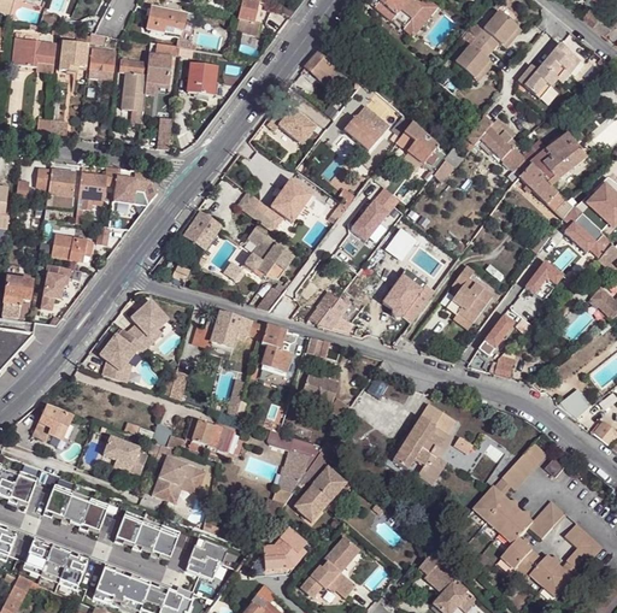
[(0,0),(0,7),(12,11),(15,0),(0,0)]
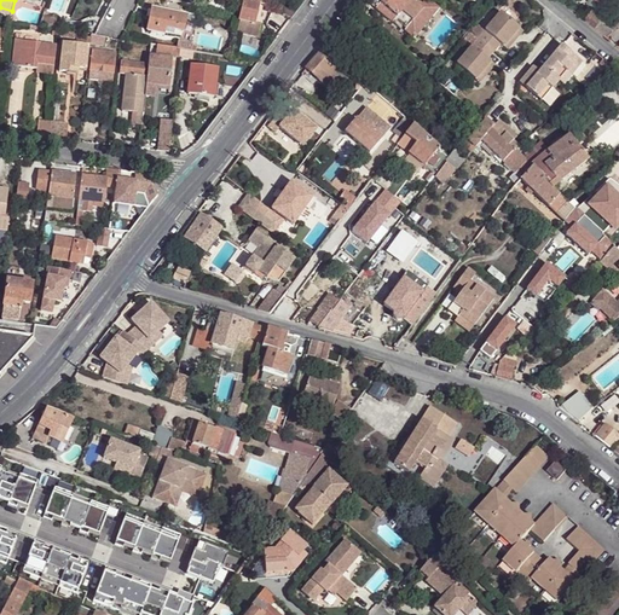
[(242,0),(239,11),(238,17),(239,17),(237,30),(259,35),(261,22),(254,21),(258,0),(242,0)]
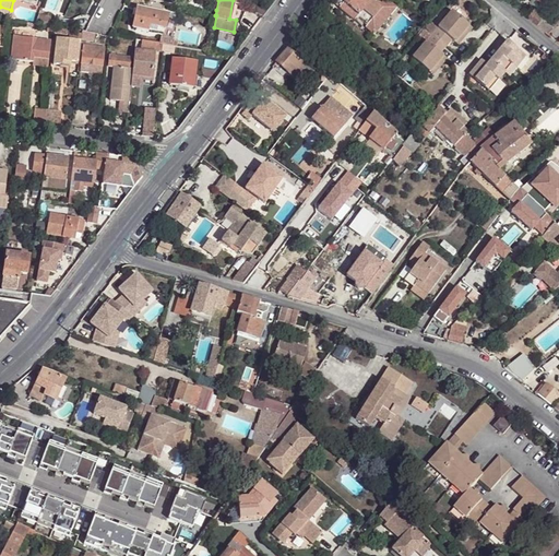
[(342,0),(337,6),(353,18),(355,15),(365,23),(375,32),(396,4),(390,0),(342,0)]
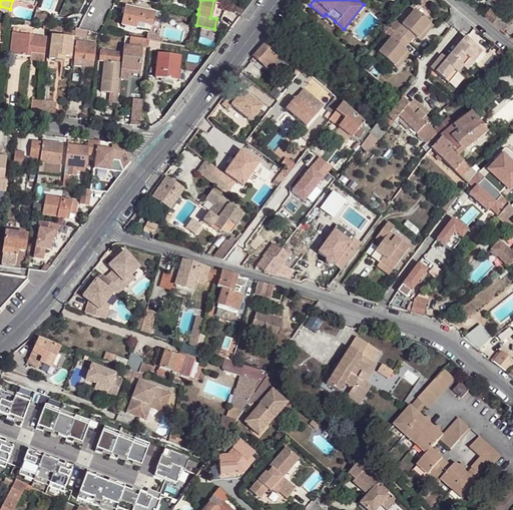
[(484,13),(493,20),(500,11),(504,6),(497,0),(495,0),(484,13)]
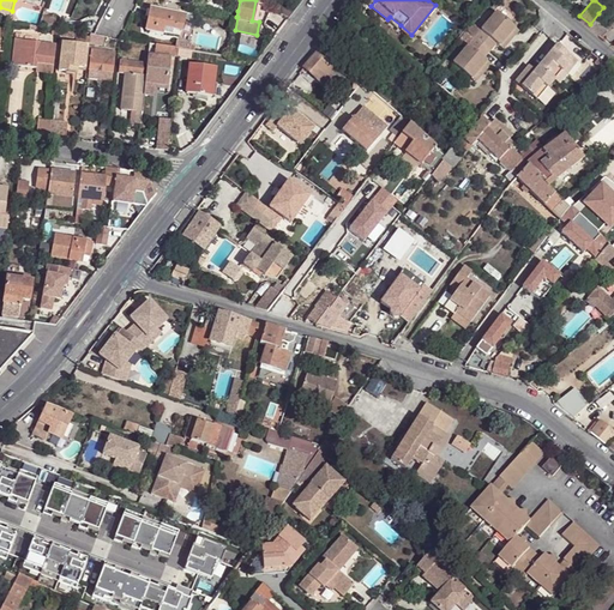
[(603,7),(599,13),(603,17),(613,4),(613,1),(612,0),(609,0),(603,7)]
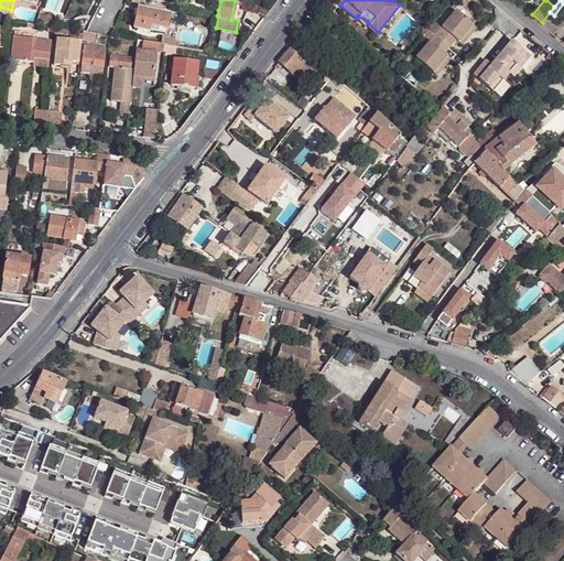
[(152,23),(156,24),(167,27),(171,12),(139,6),(134,25),(151,30),(151,28),(152,23)]
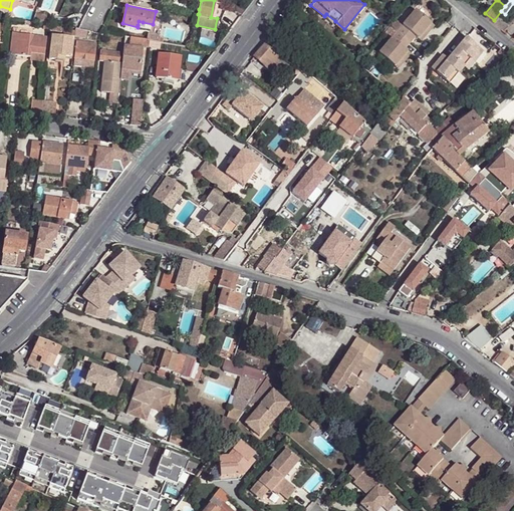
[(363,39),(382,17),(369,6),(349,29),(363,39)]
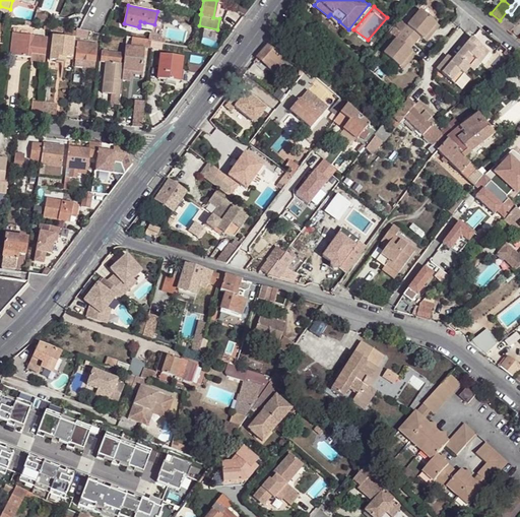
[(314,17),(304,7),(295,18),(305,27),(314,17)]
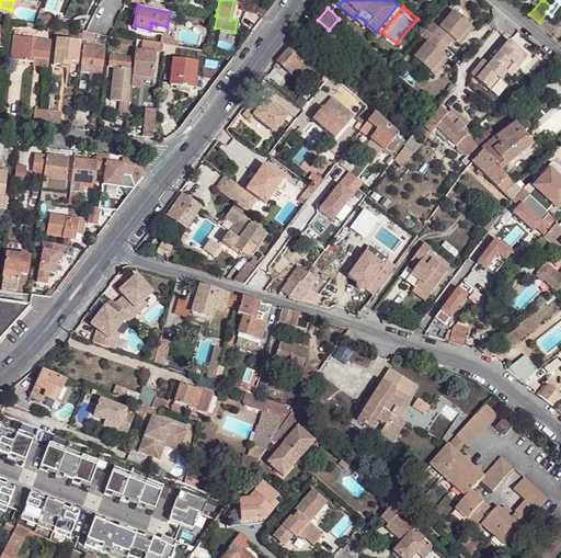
[(461,32),(469,22),(453,8),(439,25),(451,36),(458,42),(465,34),(461,32)]
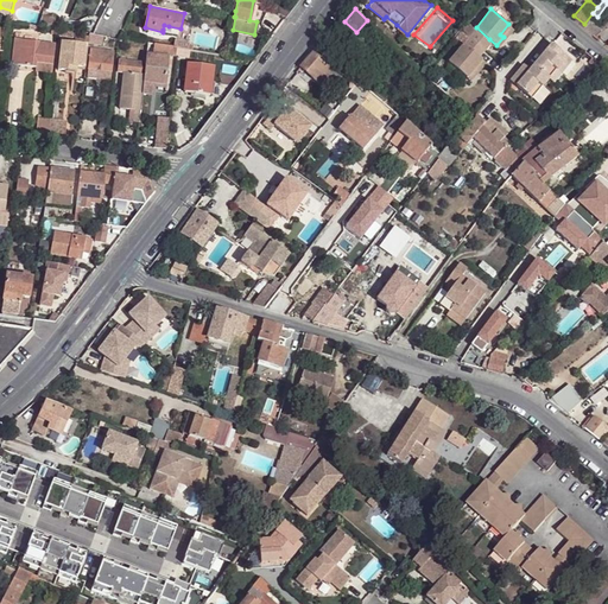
[(584,24),(596,33),(606,23),(597,17),(593,13),(584,24)]
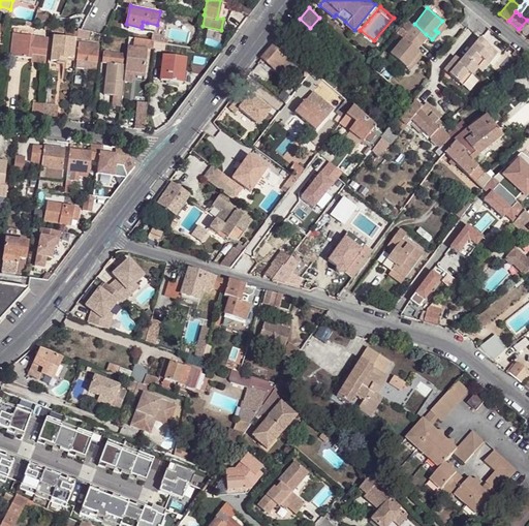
[(412,26),(404,19),(400,24),(408,31),(408,30),(412,26)]
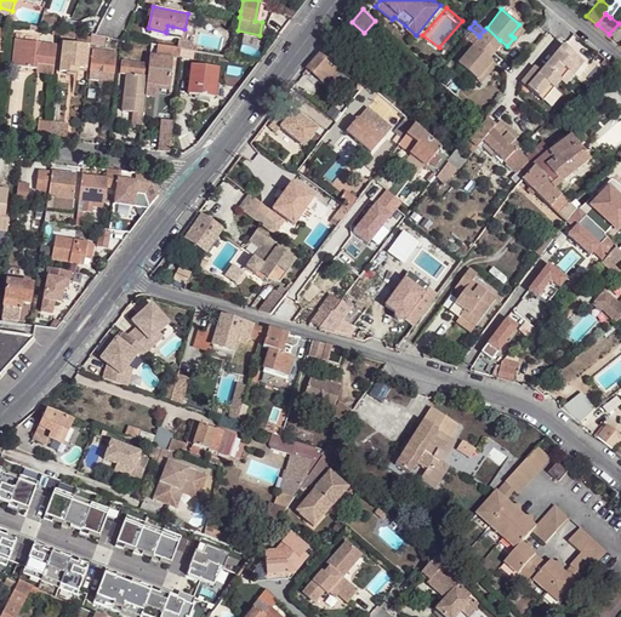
[(523,27),(519,24),(511,35),(514,38),(523,27)]
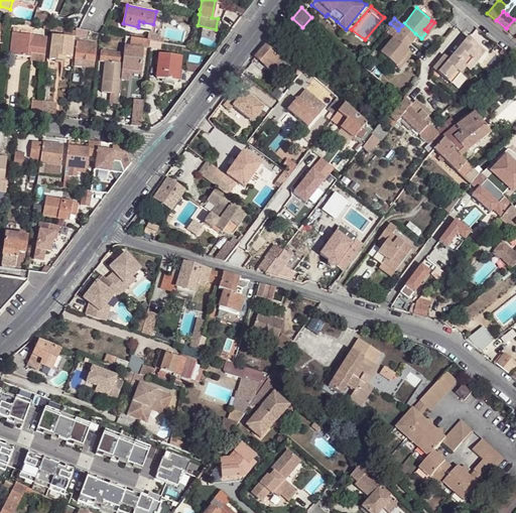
[(345,30),(346,29),(337,21),(336,23),(345,30)]
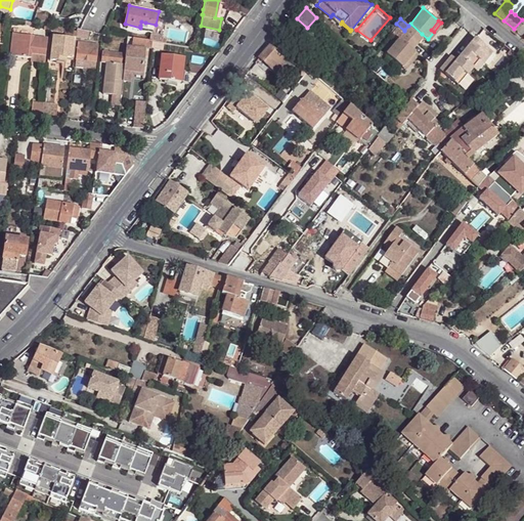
[(74,36),(76,36),(76,35),(77,28),(77,26),(66,24),(64,29),(63,34),(74,36)]
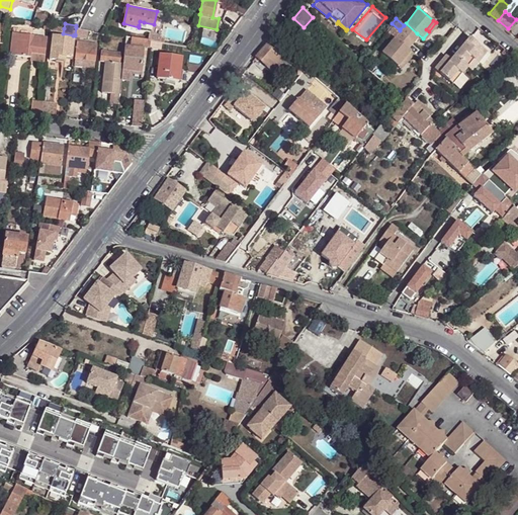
[(412,39),(417,33),(406,23),(400,29),(412,39)]
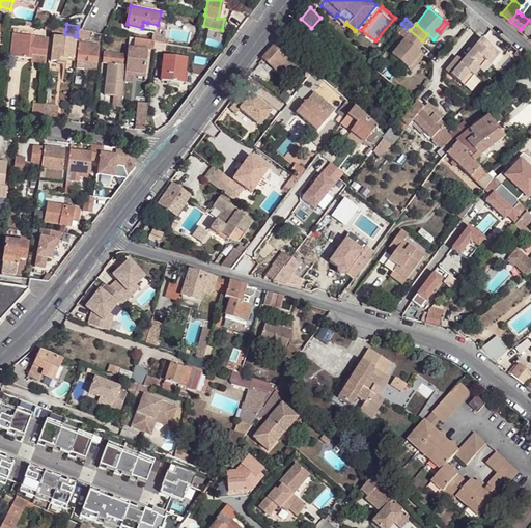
[(78,28),(77,35),(90,37),(91,30),(82,29),(78,28)]
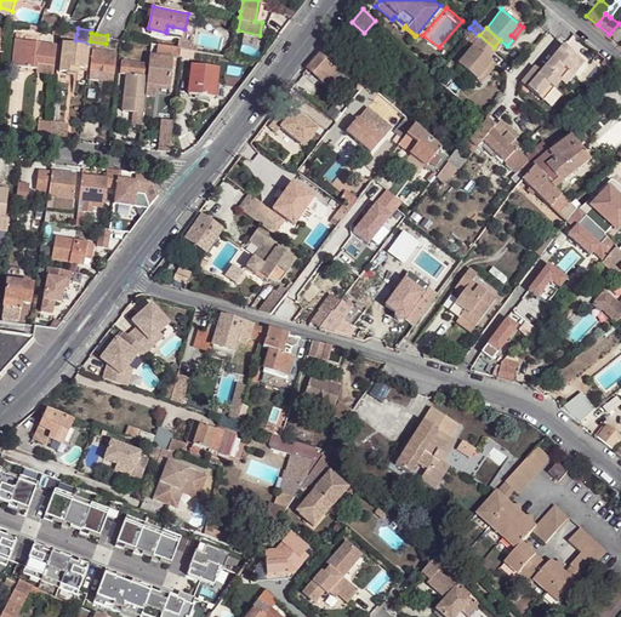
[(479,35),(479,36),(457,62),(476,76),(485,66),(488,68),(494,60),(488,55),(494,47),(479,35)]
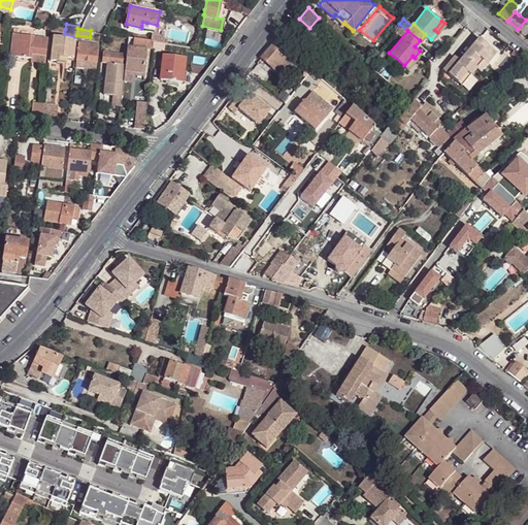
[(10,54),(24,55),(26,33),(12,31),(10,54)]
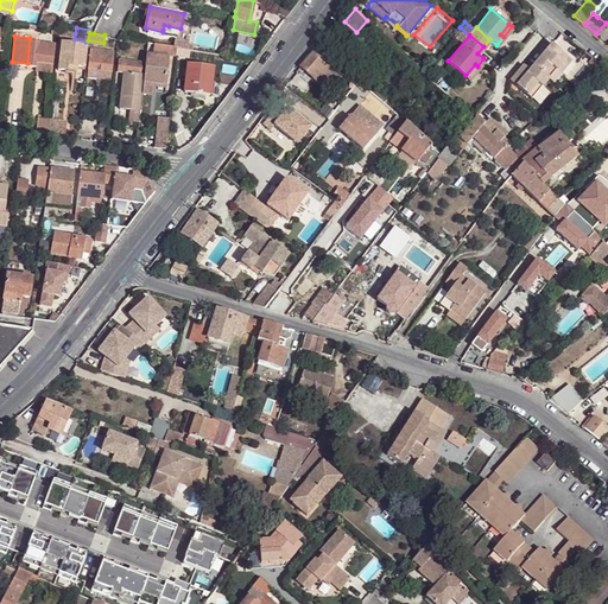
[(175,44),(189,46),(190,40),(190,39),(176,37),(175,44)]
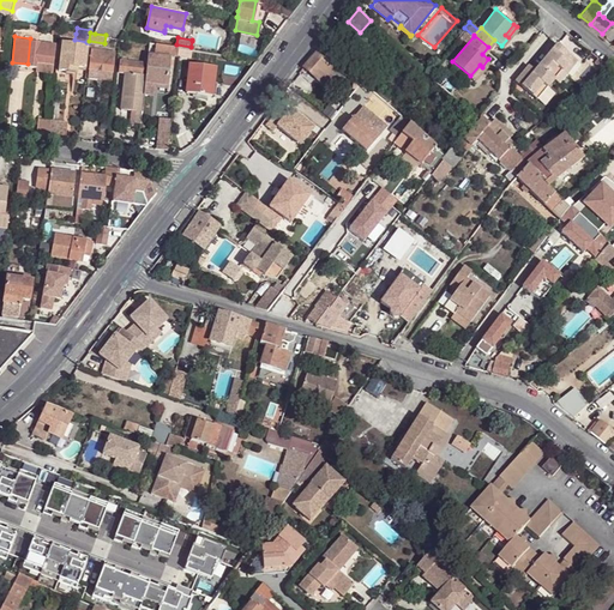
[(32,38),(30,65),(37,66),(38,60),(54,62),(56,41),(32,38)]
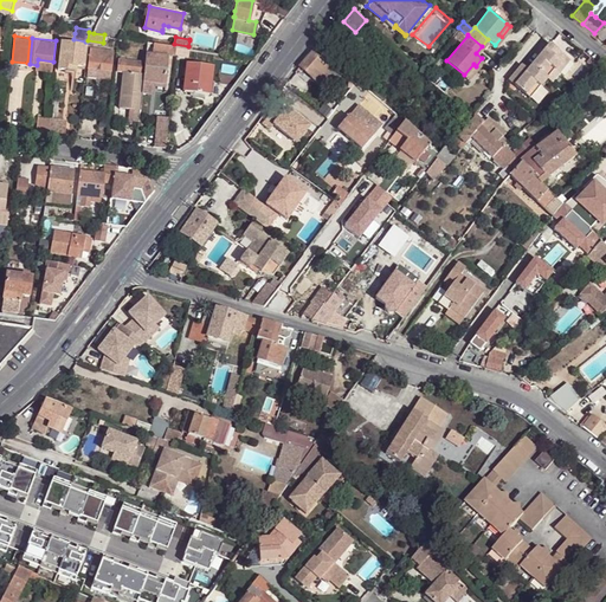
[(63,38),(60,50),(84,53),(85,41),(73,39),(63,38)]
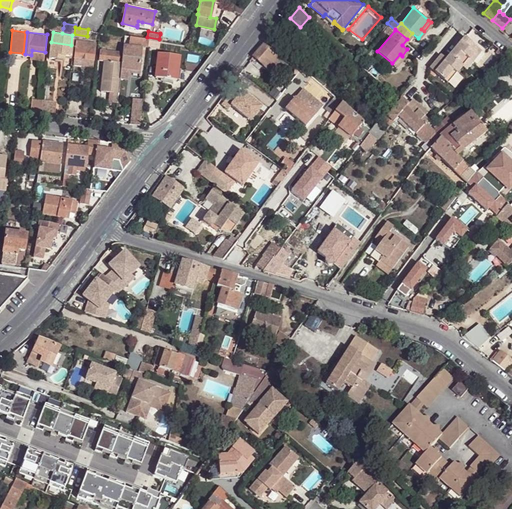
[(462,33),(446,51),(461,63),(476,46),(462,33)]
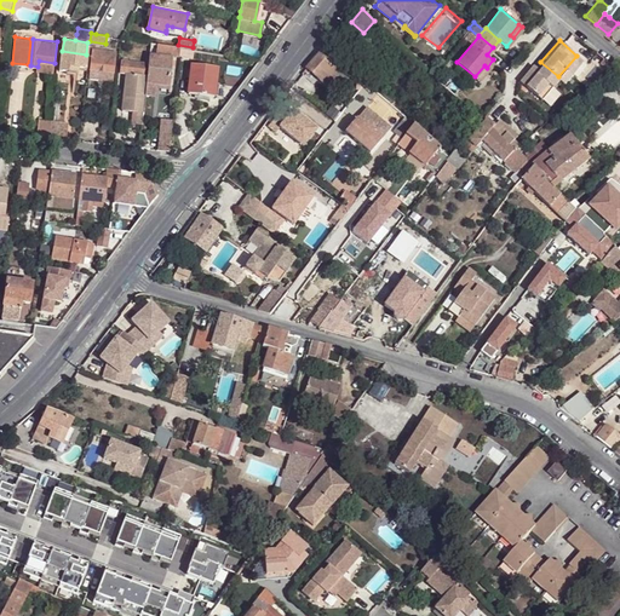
[(181,46),(158,44),(158,52),(179,55),(181,46)]
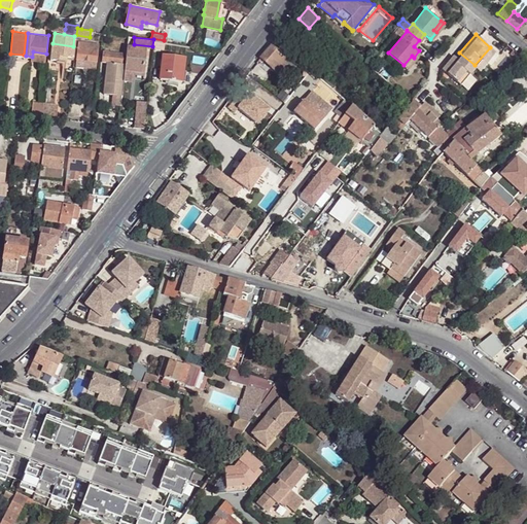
[(77,57),(98,60),(99,49),(91,48),(91,45),(88,44),(88,42),(79,41),(77,57)]
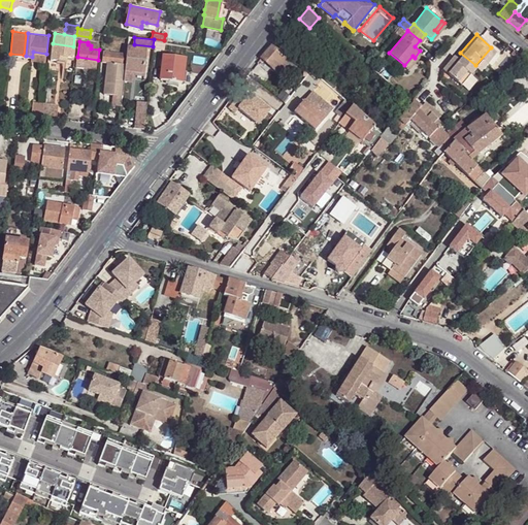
[(73,46),(53,43),(51,58),(57,59),(58,55),(67,56),(71,57),(73,46)]
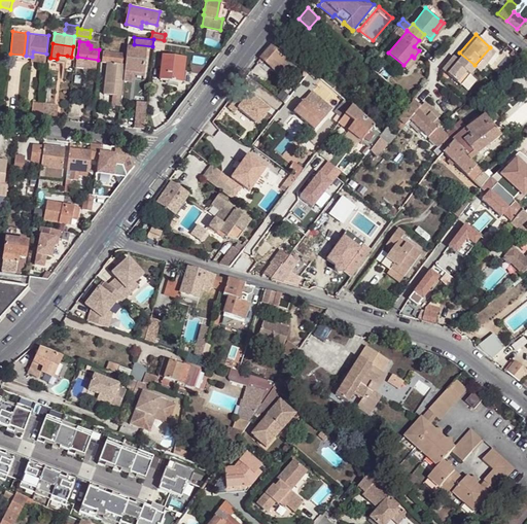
[(270,44),(260,57),(278,72),(288,61),(270,44)]
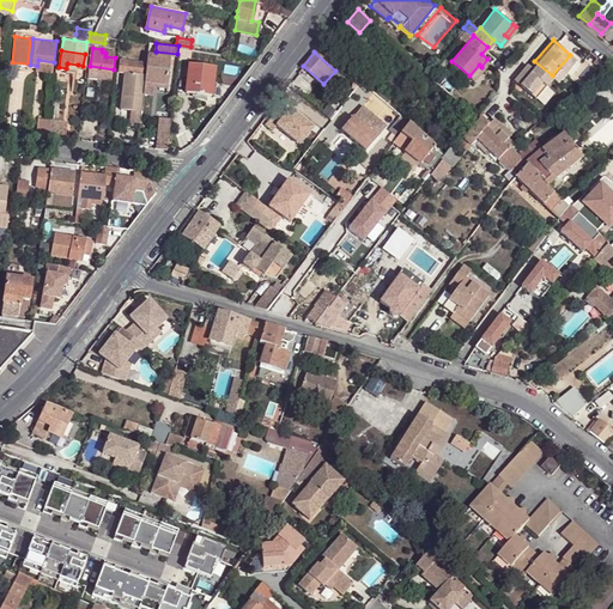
[(146,73),(146,80),(153,80),(168,81),(169,55),(147,54),(146,73)]
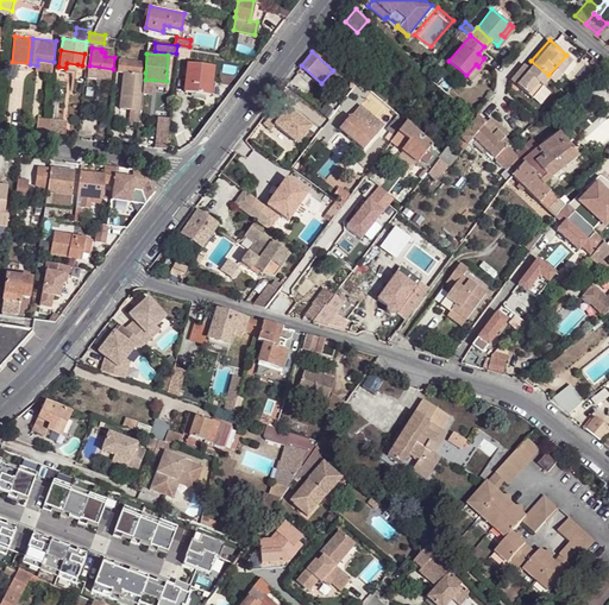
[(566,55),(548,75),(552,79),(570,57),(566,55)]
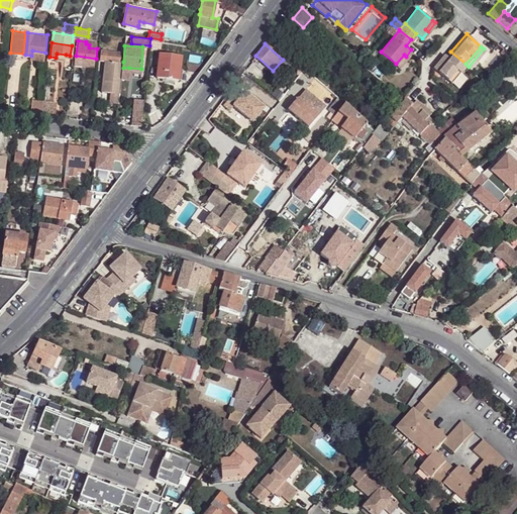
[(106,60),(120,61),(122,53),(103,49),(102,59),(106,60)]
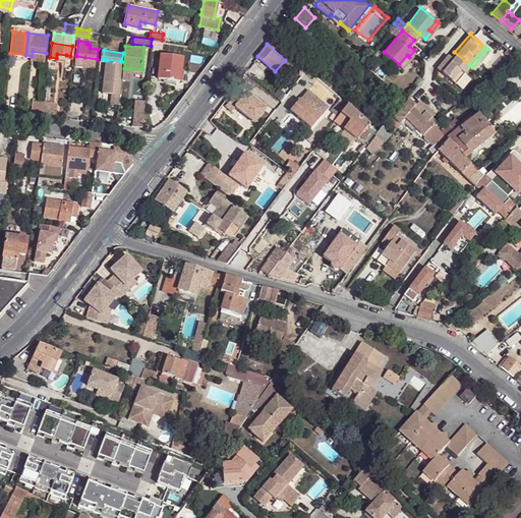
[(45,60),(46,53),(33,51),(32,56),(32,58),(45,60)]
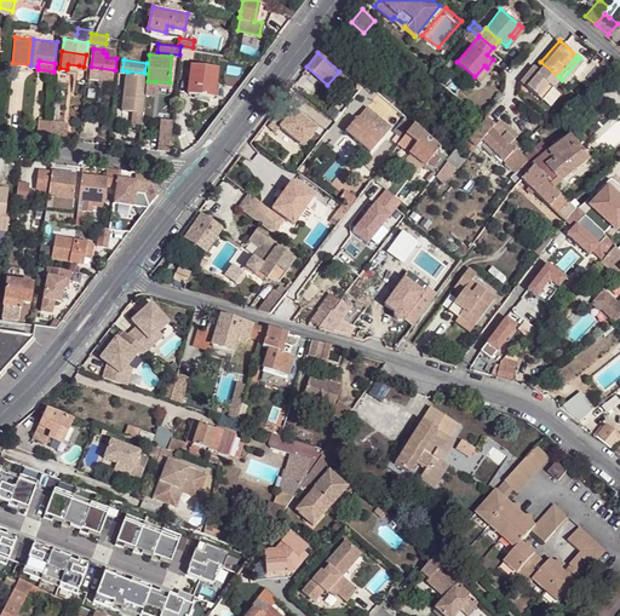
[(537,67),(532,62),(518,78),(537,93),(546,81),(550,85),(558,76),(540,62),(537,67)]
